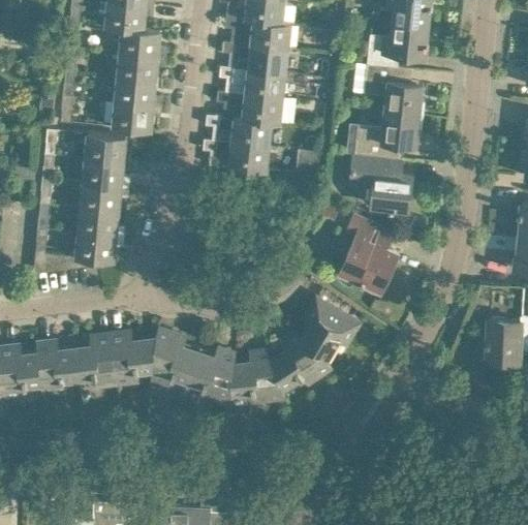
[(82,0),(70,0),(69,22),(80,23),(82,0)]
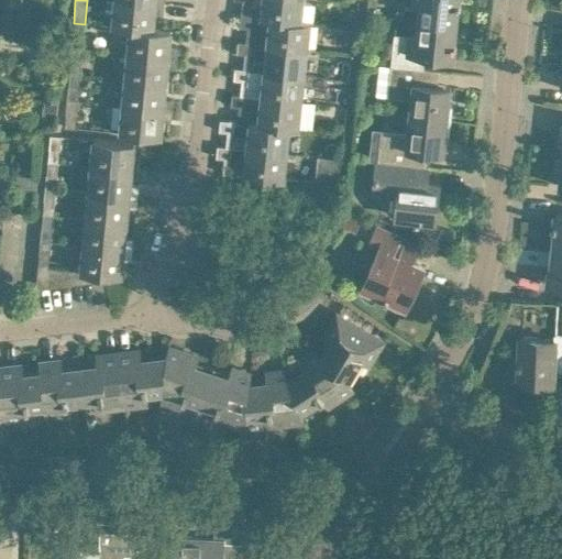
[(262,0),(261,21),(270,22),(270,21),(300,24),(300,23),(302,0),(262,0)]
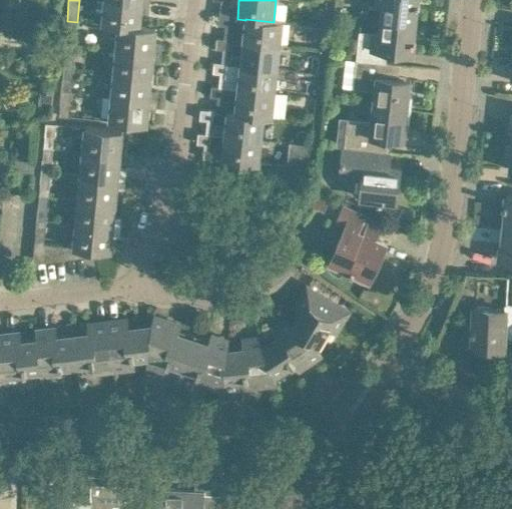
[(375,5),(382,6),(380,21),(414,24),(416,8),(417,8),(418,0),(374,0),(376,0),(375,5)]
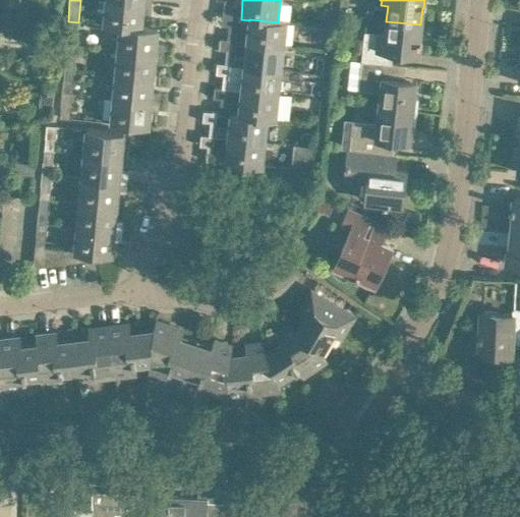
[(106,1),(104,26),(120,27),(141,30),(142,15),(151,16),(151,6),(106,1)]
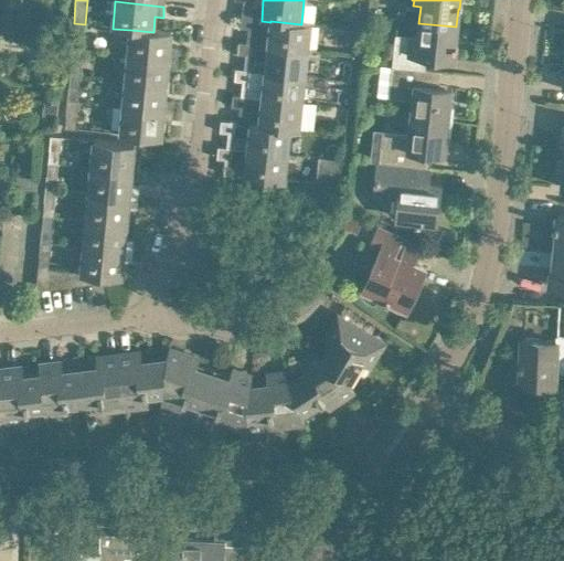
[(53,29),(64,30),(65,17),(55,16),(53,29)]
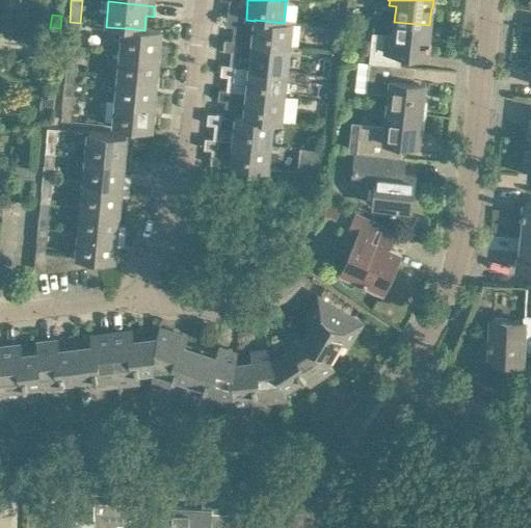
[(240,19),(227,17),(224,28),(239,30),(240,19)]
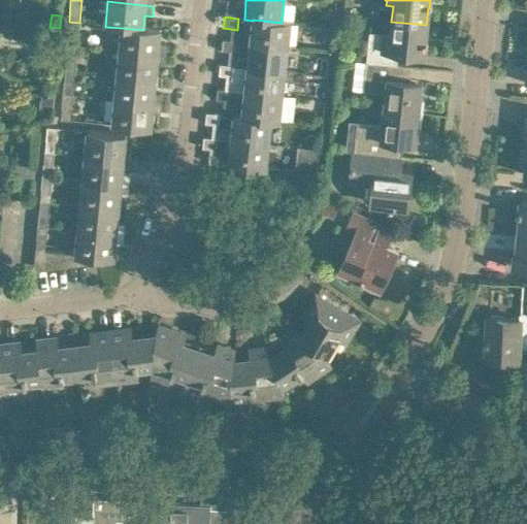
[(253,21),(250,44),(287,48),(289,23),(282,22),(282,23),(253,20),(253,21)]
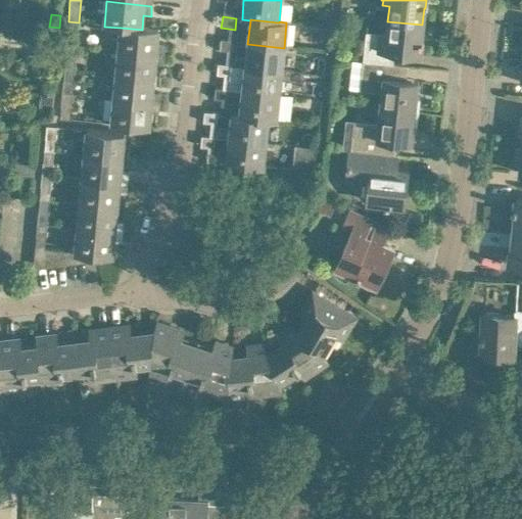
[(79,22),(68,21),(65,47),(77,48),(79,22)]
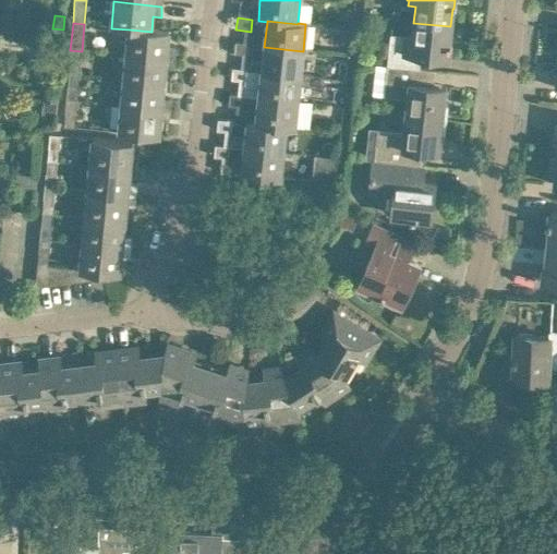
[(389,40),(386,68),(419,71),(420,57),(448,60),(450,45),(449,45),(450,26),(413,23),(412,38),(404,37),(404,41),(389,40)]
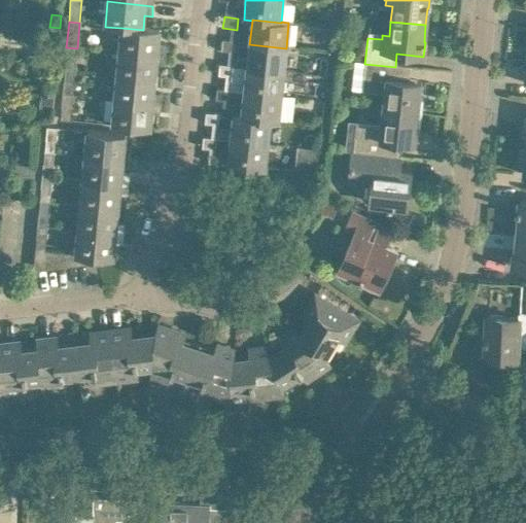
[(121,28),(118,53),(165,57),(166,46),(158,45),(160,31),(143,30),(121,28)]
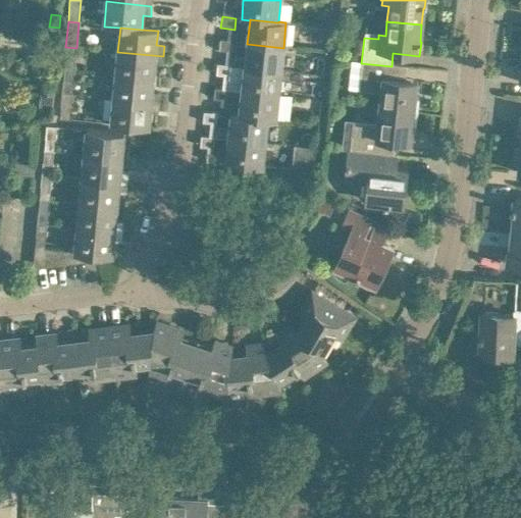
[(232,43),(219,41),(218,52),(231,54),(232,43)]
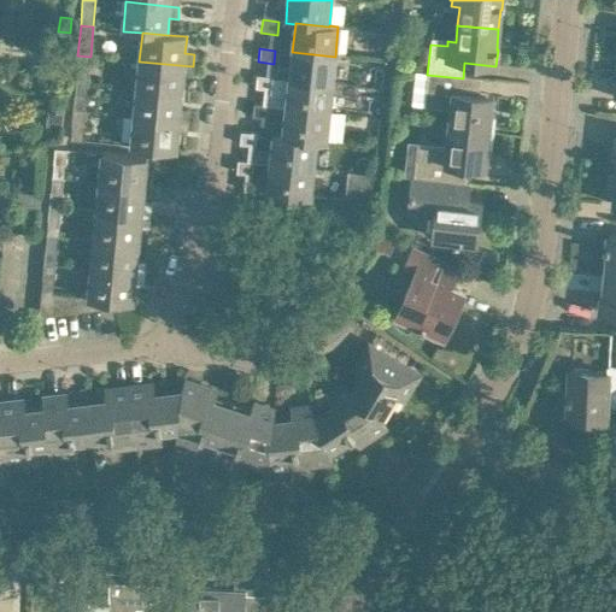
[(289,81),(332,84),(335,57),(292,52),(289,81)]
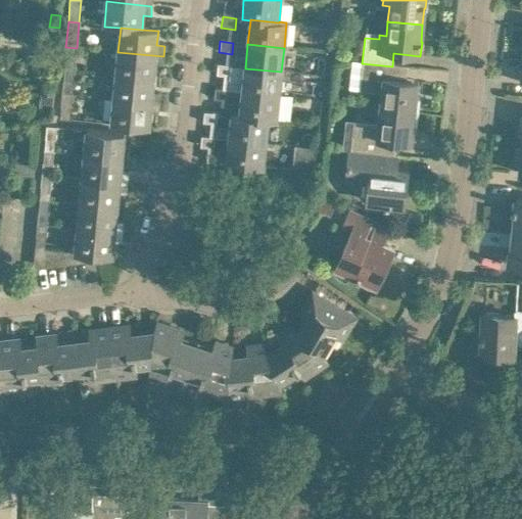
[(163,56),(117,52),(115,76),(152,80),(153,65),(162,66),(163,56)]
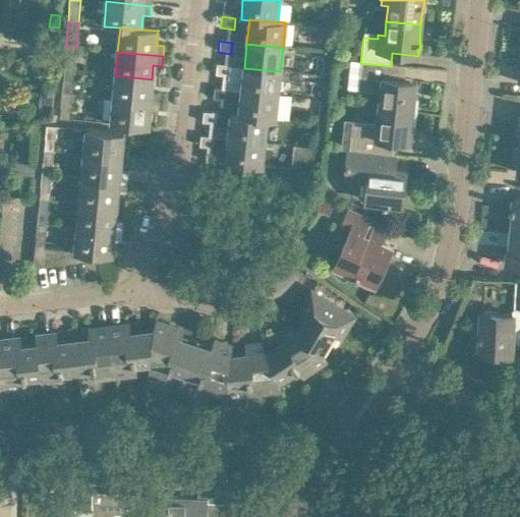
[(362,93),(380,95),(378,110),(412,115),(415,83),(400,81),(402,67),(391,66),(360,63),(358,78),(364,79),(362,93)]
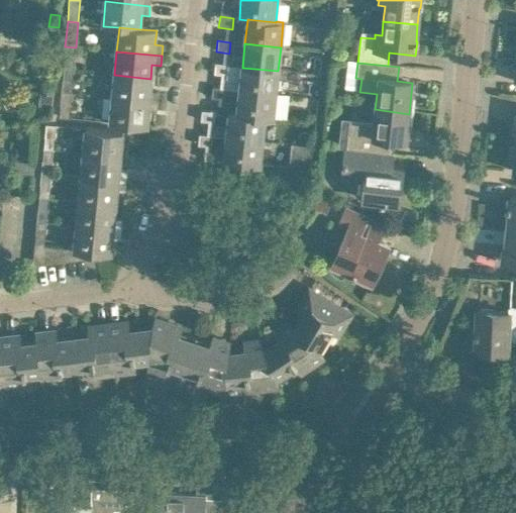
[(213,76),(227,78),(228,67),(214,65),(213,76)]
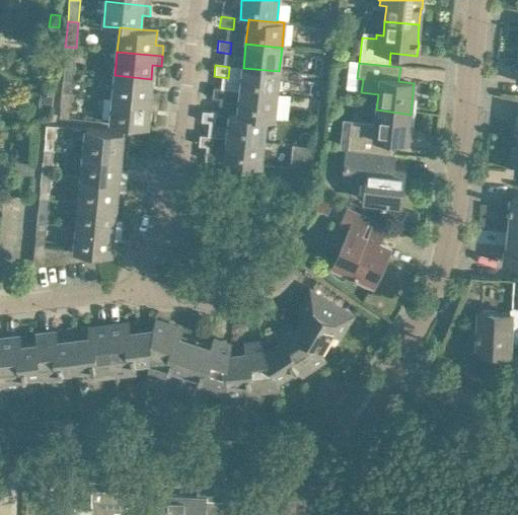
[(240,92),(276,95),(279,71),(243,68),(240,92)]
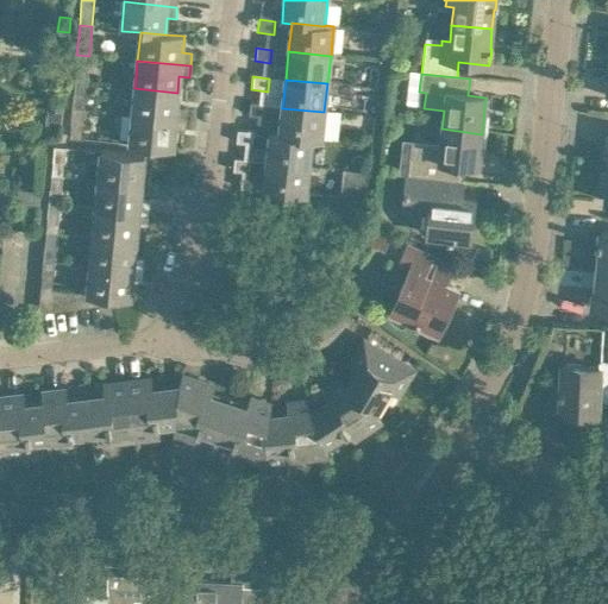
[(71,111),(83,113),(87,83),(74,82),(71,111)]
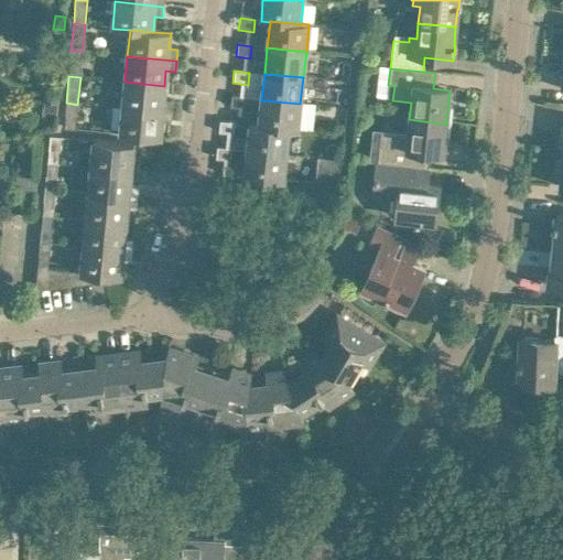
[(125,82),(122,109),(171,116),(172,103),(164,101),(164,86),(125,82)]
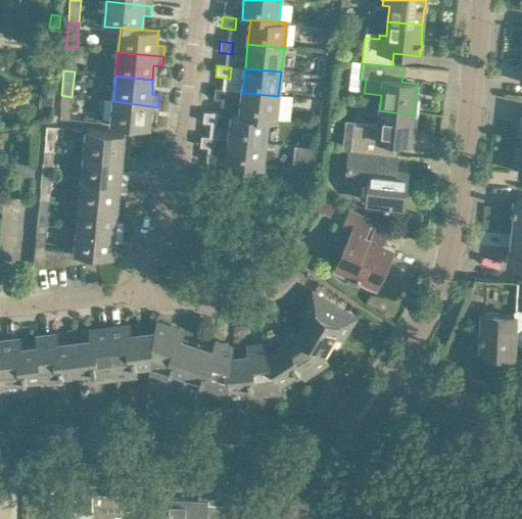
[(55,84),(40,83),(39,97),(52,99),(52,98),(54,98),(55,84)]
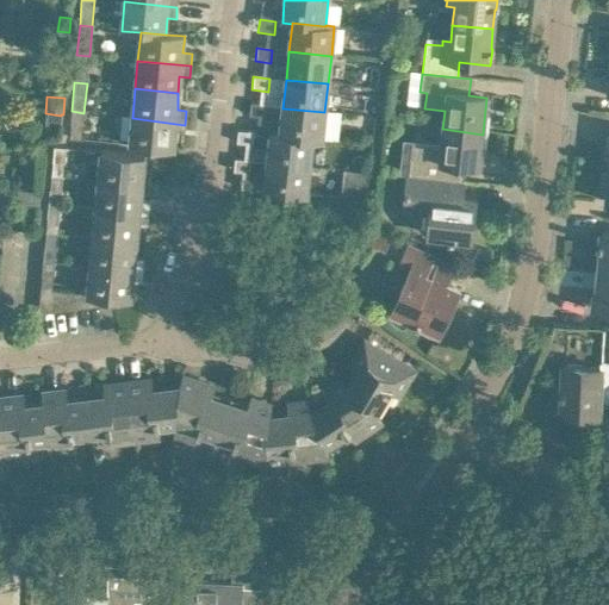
[(249,118),(265,119),(266,107),(250,105),(249,118)]
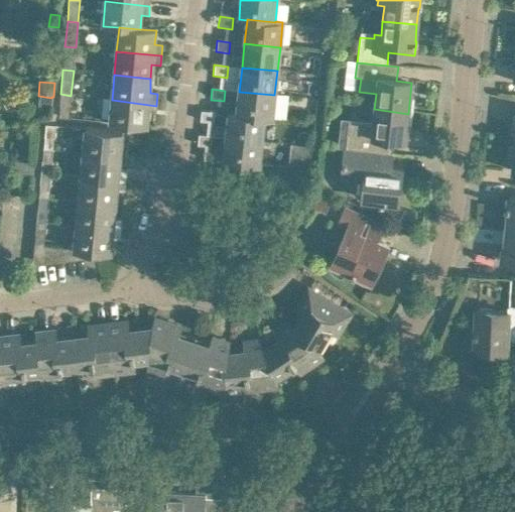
[(236,115),(264,119),(285,121),(288,98),(274,96),(274,95),(239,92),(236,115)]
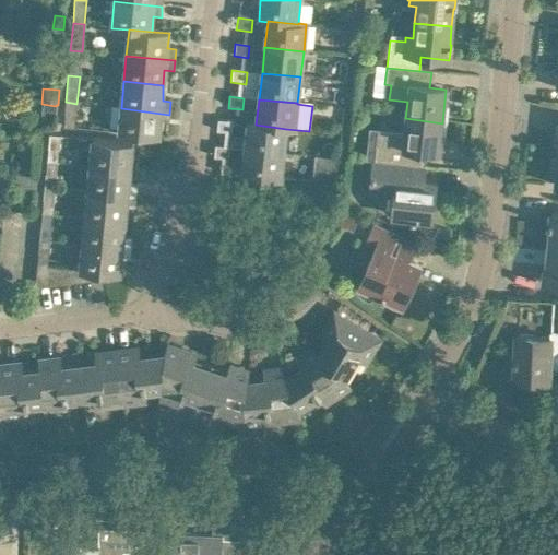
[(63,128),(74,129),(76,104),(66,102),(63,128)]
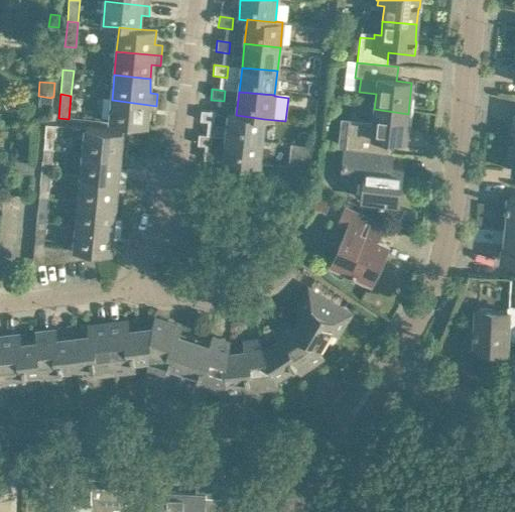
[(32,95),(31,110),(50,111),(51,98),(38,96),(32,95)]
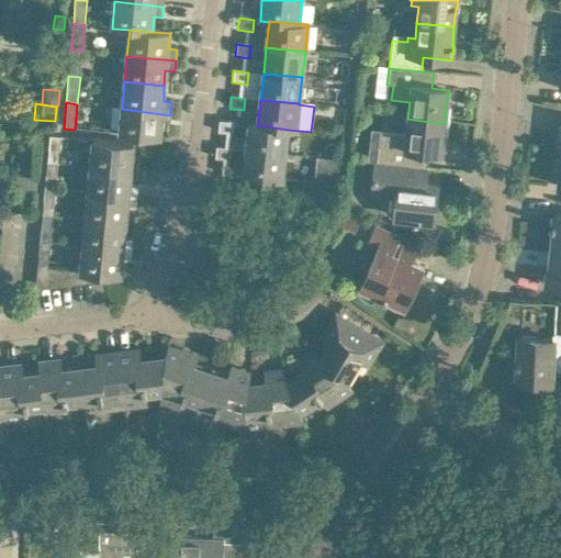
[(161,123),(169,124),(170,115),(122,109),(119,135),(159,140),(161,123)]
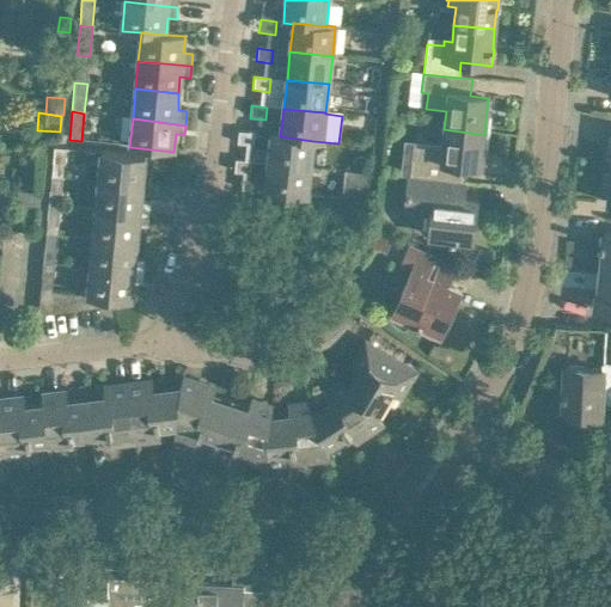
[(441,148),(411,145),(408,178),(452,183),(460,184),(462,167),(481,170),(484,135),(444,129),(441,148)]
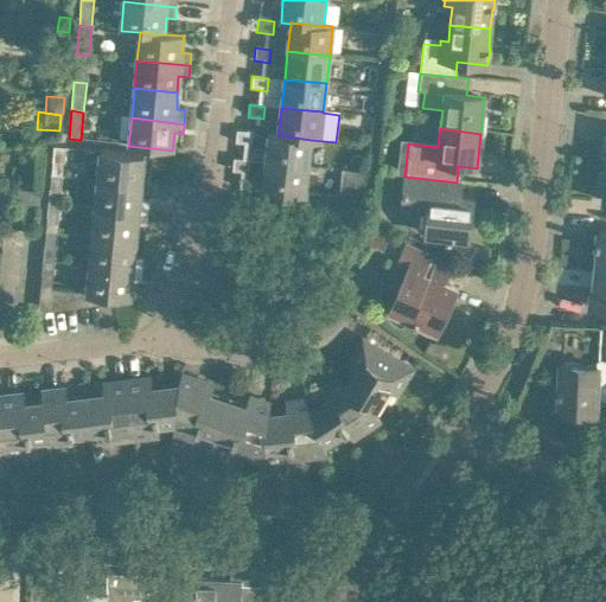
[(252,133),(236,132),(235,145),(250,146),(252,133)]
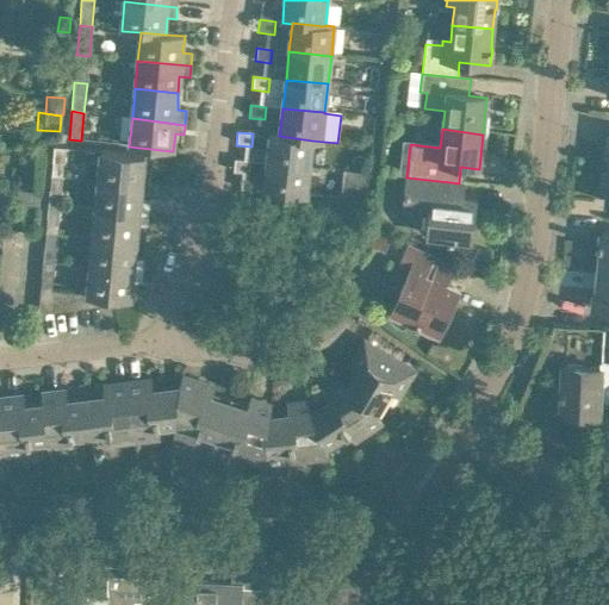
[(269,135),(267,164),(309,168),(312,141),(279,136),(269,135)]
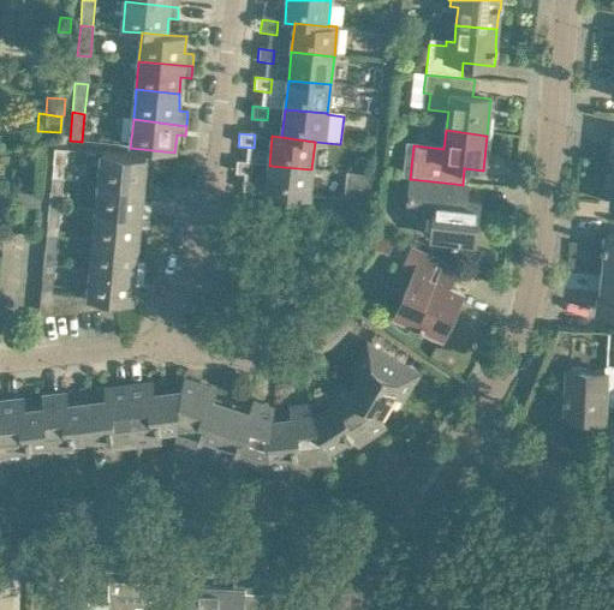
[(66,151),(54,150),(51,179),(64,180),(66,151)]
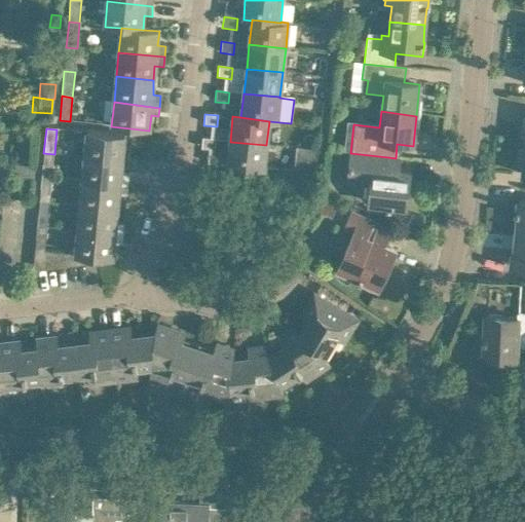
[(112,135),(84,132),(81,157),(122,161),(123,147),(132,148),(133,137),(112,135)]
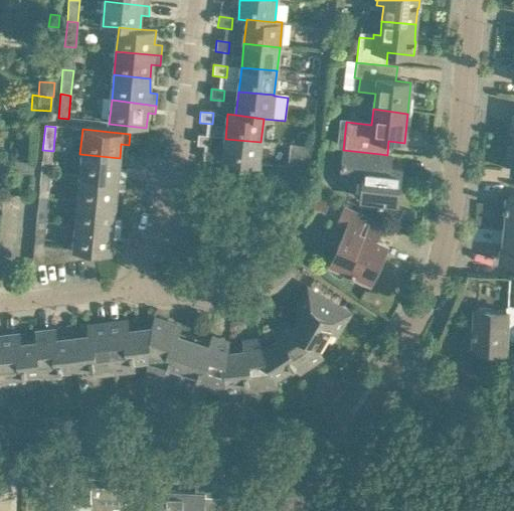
[(211,137),(198,136),(196,147),(210,148),(211,137)]
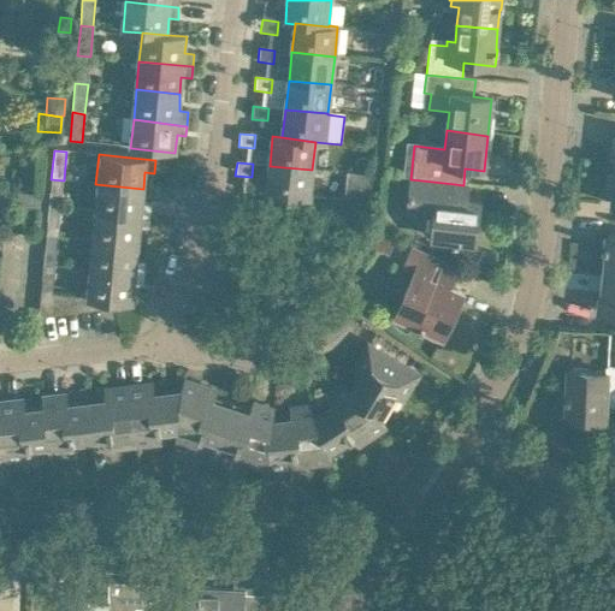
[(309,200),(312,170),(270,166),(266,195),(309,200)]
